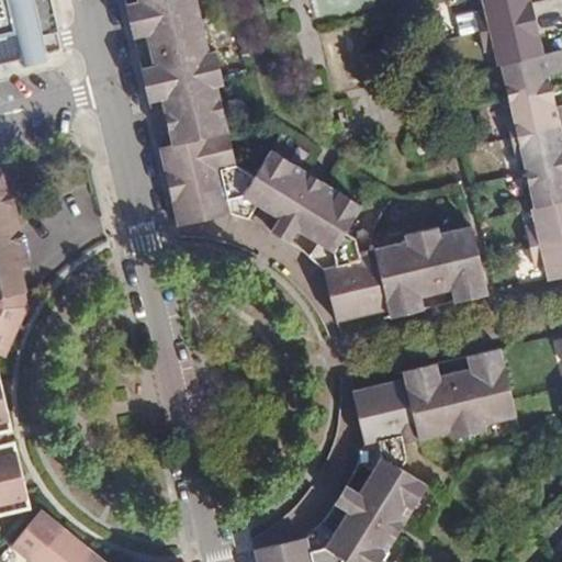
[(0,0),(0,48),(46,37),(59,34),(52,0),(0,0)]
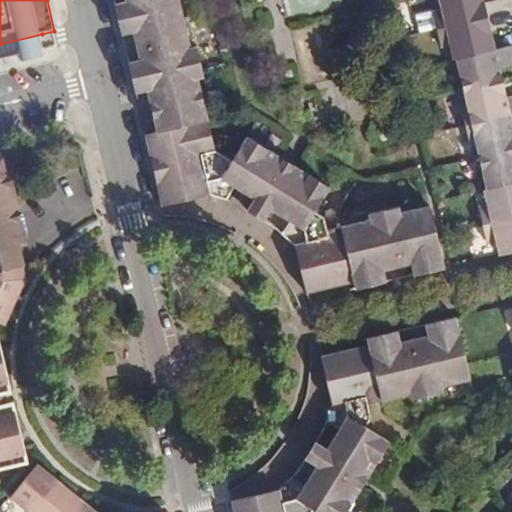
[(125,0),(126,1),(115,4),(122,35),(134,33),(139,59),(128,62),(136,94),(147,91),(156,132),(146,135),(162,206),(181,202),(180,196),(210,189),(211,194),(230,202),(238,190),(254,199),(280,157),(246,136),(231,161),(215,150),(198,79),(204,78),(196,46),(191,47),(179,0),(125,0)]
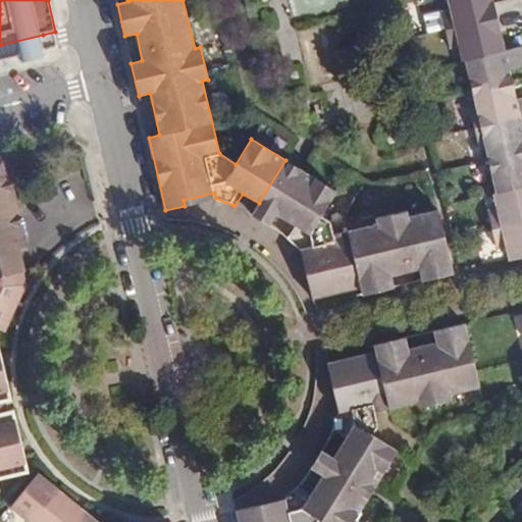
[(439,12),(444,31),(489,19),(486,5),(492,3),(491,0),(446,0),(449,10),(439,12)]
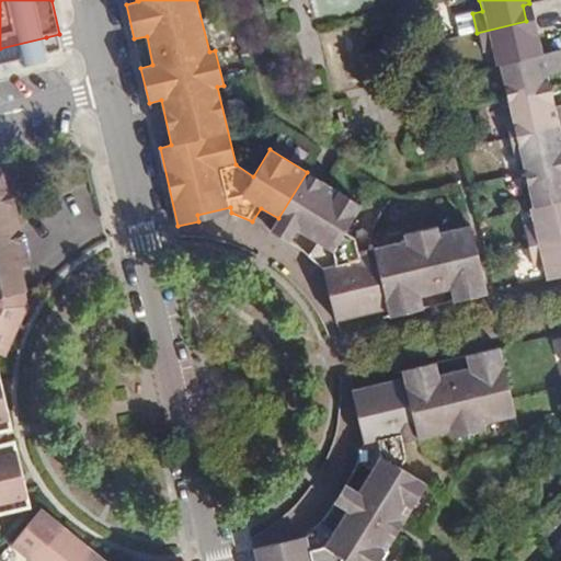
[(523,6),(526,21),(533,20),(529,3),(523,6)]
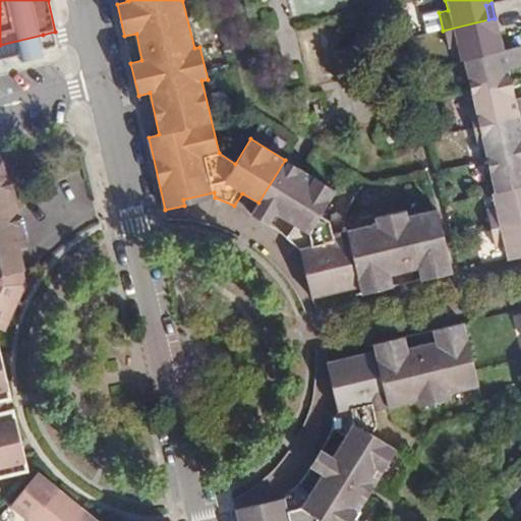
[(495,18),(488,19),(493,34),(499,33),(495,18)]
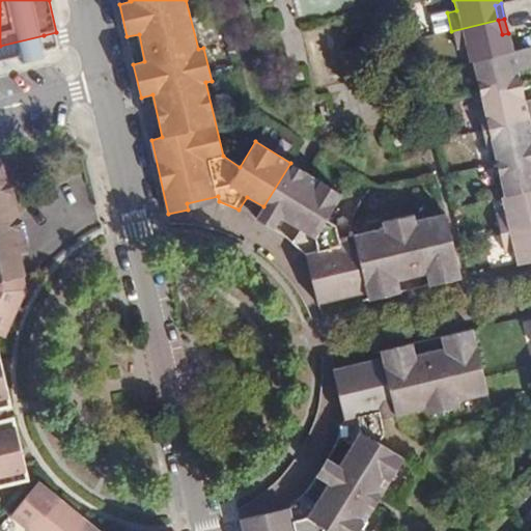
[(469,63),(473,62),(512,52),(508,33),(502,34),(498,20),(451,31),(456,50),(466,48),(469,63)]
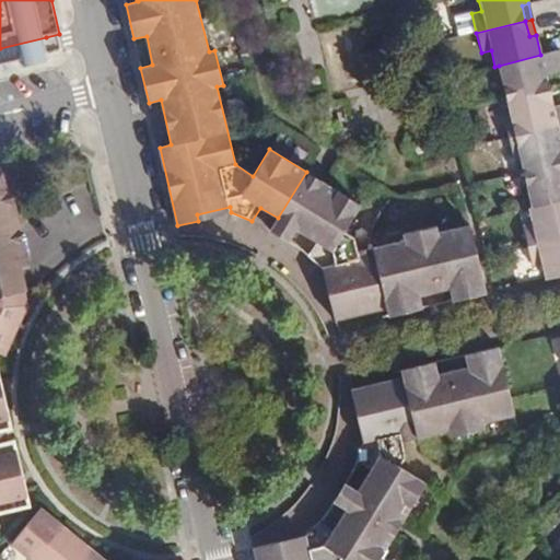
[(0,68),(50,57),(46,37),(0,48),(0,68)]
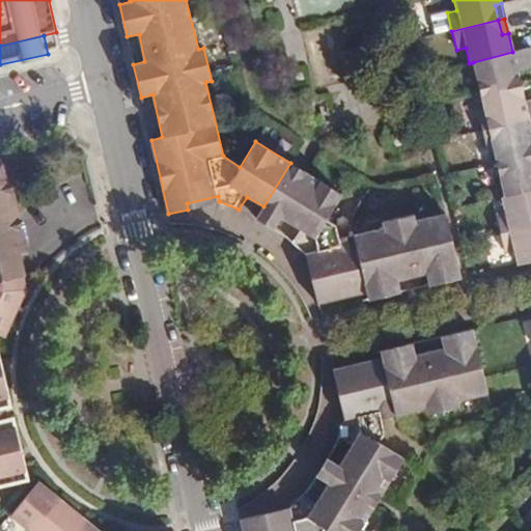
[(473,62),(481,95),(514,87),(511,74),(518,72),(530,67),(530,48),(512,52),(473,62)]
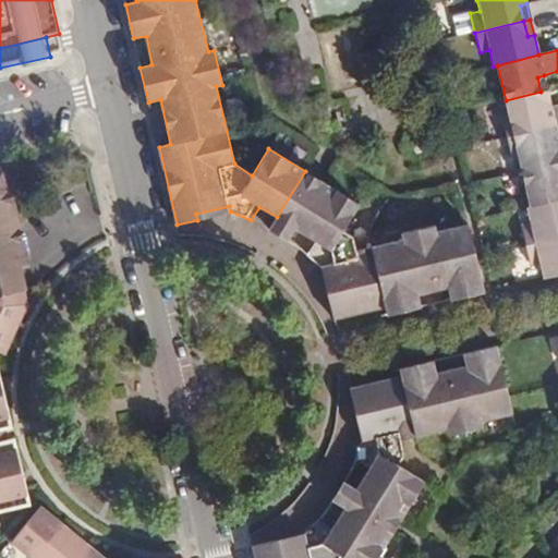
[(541,92),(547,91),(544,75),(537,77),(541,92)]
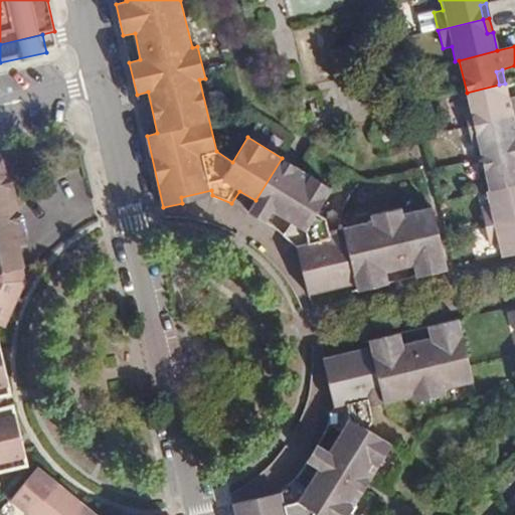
[(505,83),(499,84),(503,100),(509,99),(505,83)]
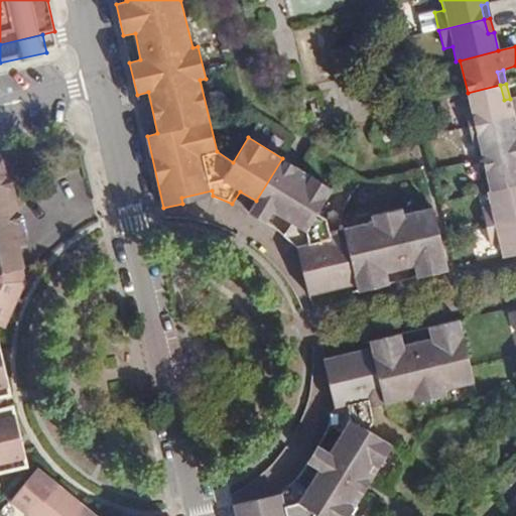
[(465,108),(470,127),(515,115),(515,97),(510,99),(504,100),(500,85),(468,93),(471,107),(465,108)]
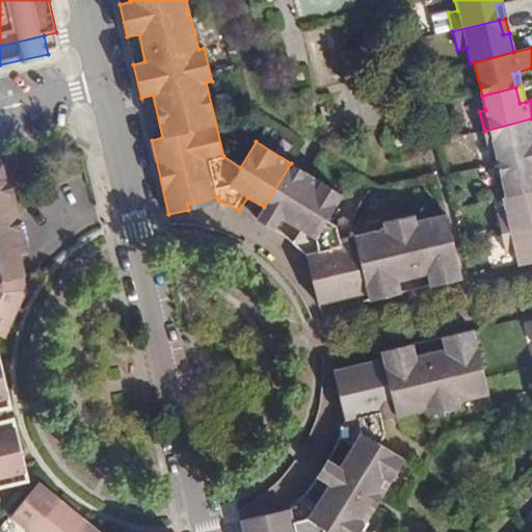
[(495,149),(498,163),(531,155),(529,140),(531,138),(531,118),(484,131),(489,151),(495,149)]
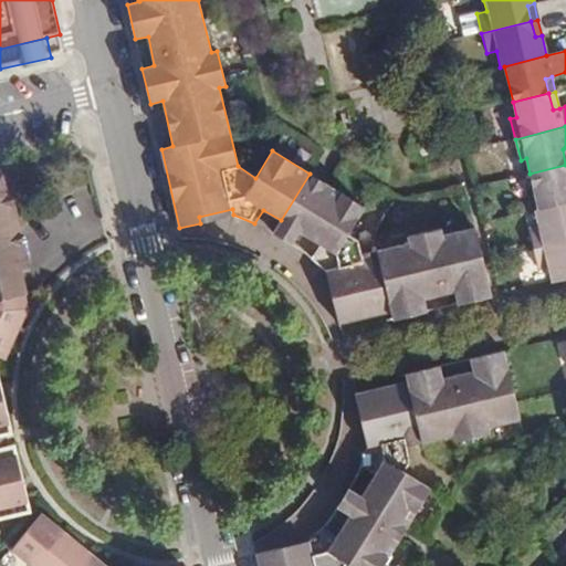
[(538,209),(565,202),(565,165),(530,174),(538,209)]
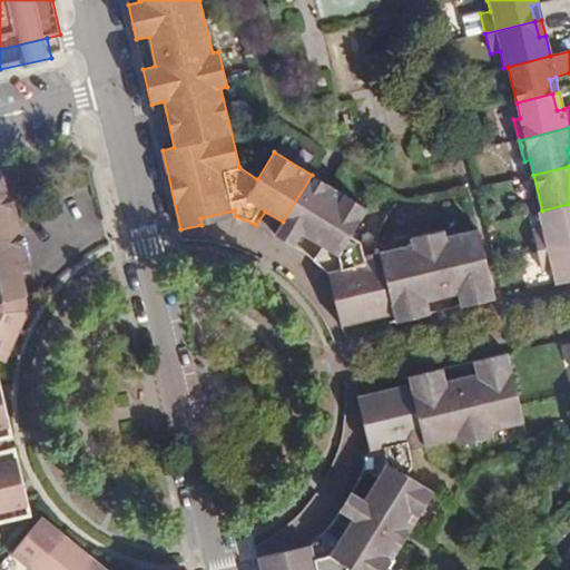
[(0,278),(22,274),(30,272),(6,172),(0,173),(0,278)]
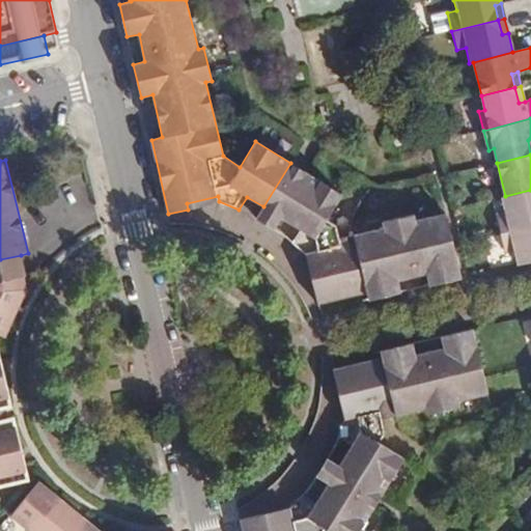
[(309,174),(290,163),(263,206),(256,219),(276,229),(282,219),(309,174)]
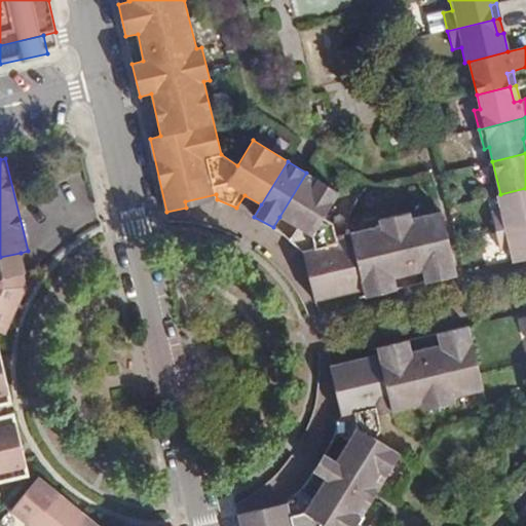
[(364,291),(365,297),(397,290),(395,278),(421,271),(424,284),(457,275),(442,211),(412,218),(410,213),(377,220),(379,226),(335,236),(333,223),(325,218),(339,193),(306,173),(279,217),(296,227),(288,240),(301,252),(307,250),(315,282),(309,283),(314,302),(364,291)]
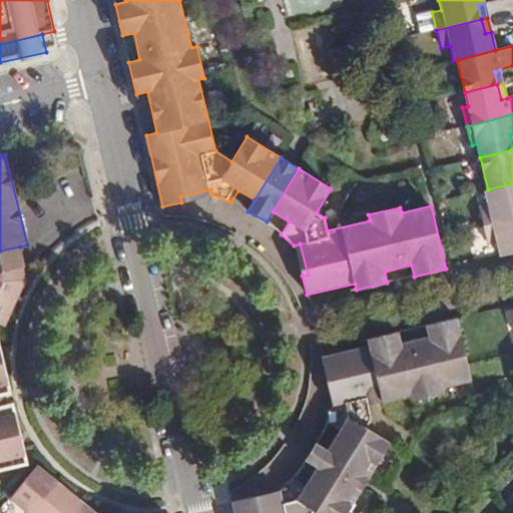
[(512,183),(488,189),(485,190),(488,205),(479,207),(484,225),(512,218),(512,183)]
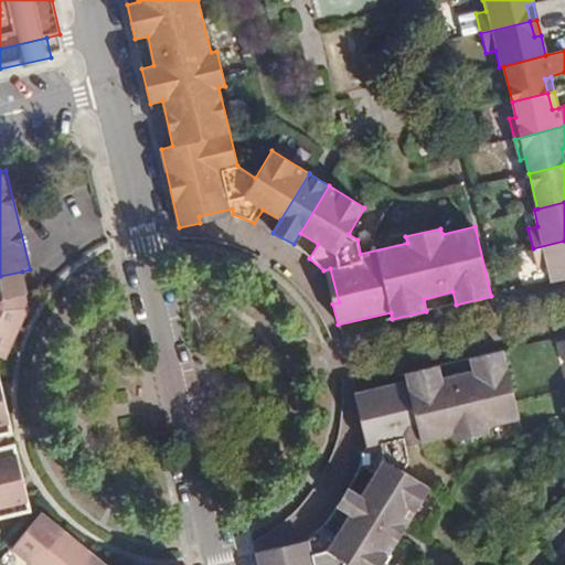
[(233,214),(232,209),(199,216),(200,223),(233,214)]
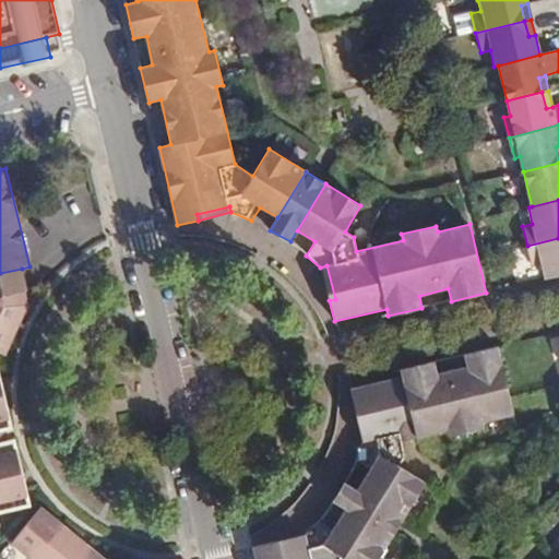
[(558,238),(527,246),(532,265),(542,263),(545,280),(558,275),(558,238)]
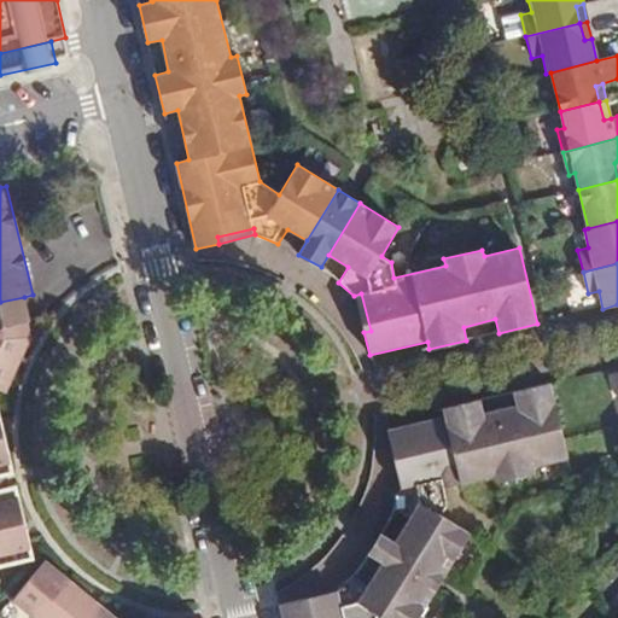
[(371,331),(361,293),(354,296),(363,332),(371,331)]
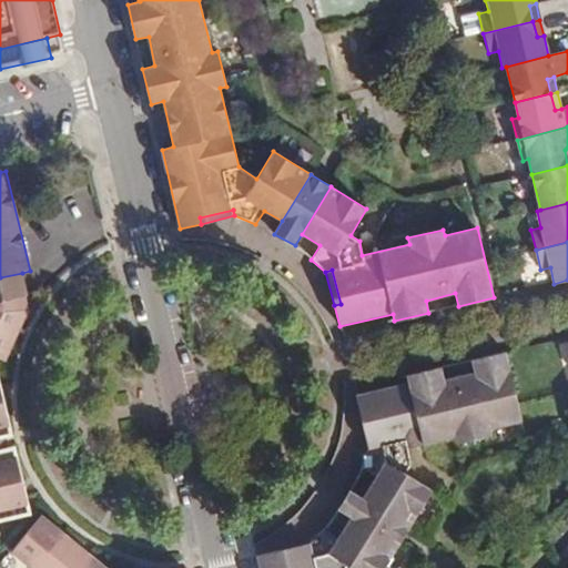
[(27,295),(22,273),(0,277),(0,301),(23,296),(27,295)]
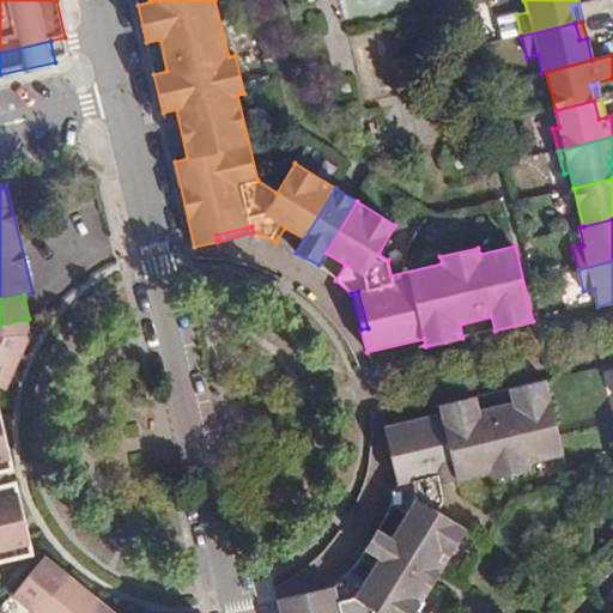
[(29,335),(25,320),(0,325),(0,386),(5,389),(29,335)]
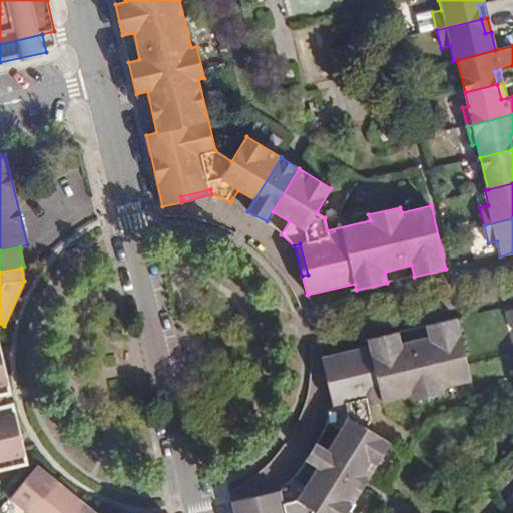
[(339,432),(327,450),(370,478),(392,445),(365,428),(371,420),(368,405),(411,395),(413,401),(444,393),(442,388),(471,381),(457,317),(425,325),(428,336),(402,342),(399,332),(366,339),(368,346),(322,357),(326,376),(332,374),(339,405),(333,406),(326,424),(339,432)]
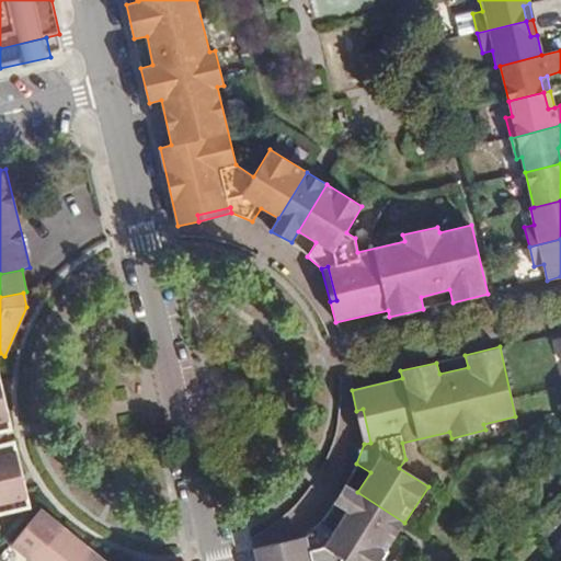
[(0,430),(6,428),(12,427),(0,374),(0,430)]
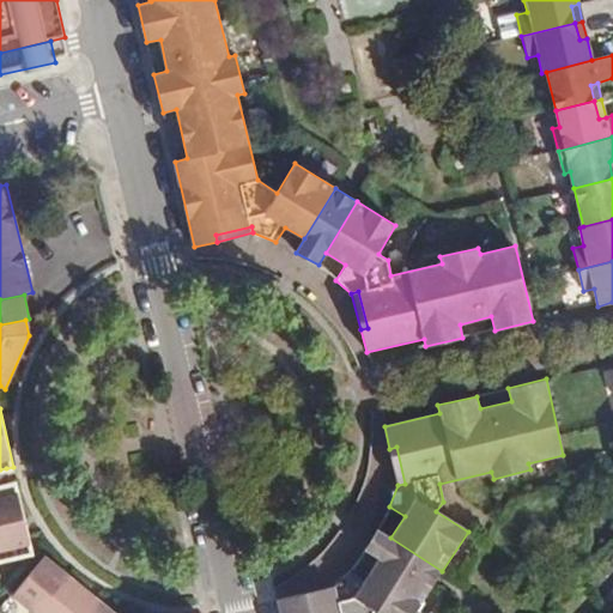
[(405,484),(396,447),(389,449),(398,485),(405,484)]
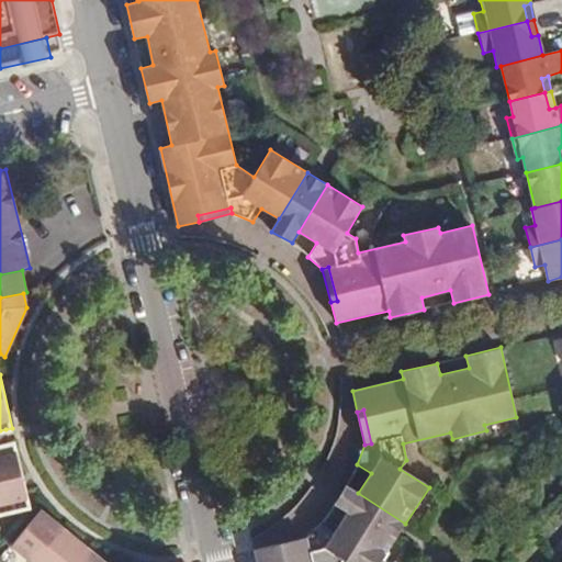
[(0,445),(0,513),(31,506),(15,441),(8,442),(0,445)]
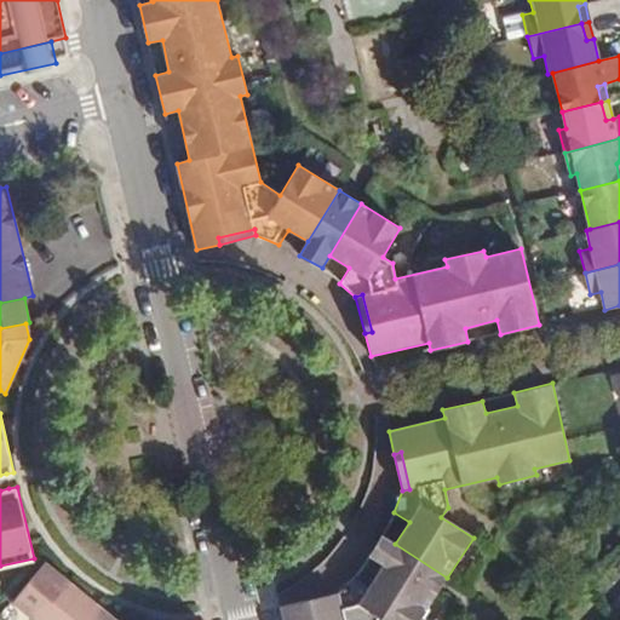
[(395,544),(382,535),(369,554),(384,563),(435,597),(447,578),(395,544)]
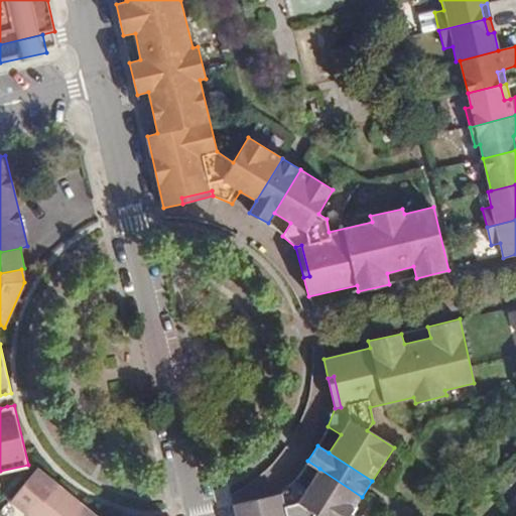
[(94,515),(36,469),(11,500),(31,515),(94,515)]
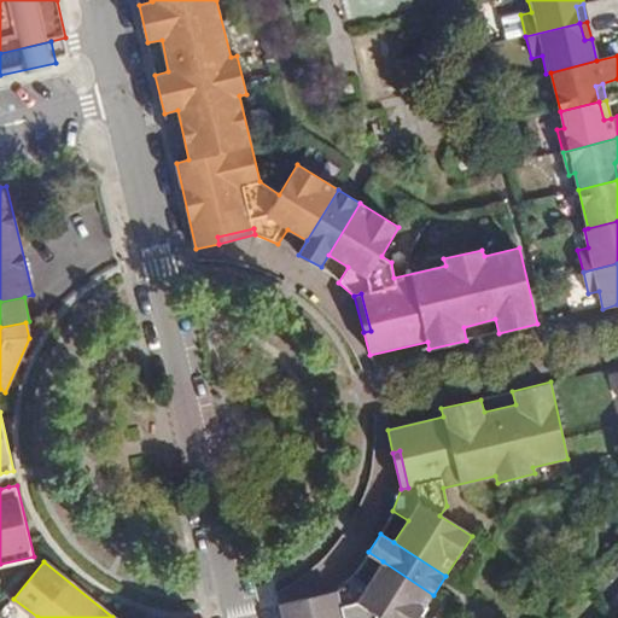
[(283,617),(375,617),(377,616),(380,617),(417,617),(433,595),(383,561),(365,589),(349,579),(338,590),(339,598),(303,605),(302,599),(280,604),(283,617)]
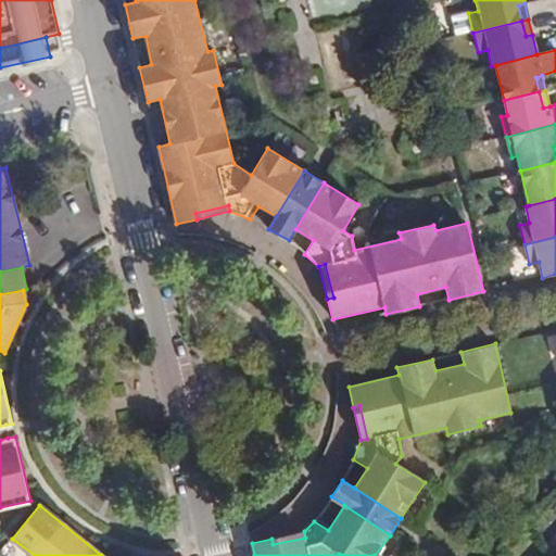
[(305,538),(304,531),(272,539),(273,544),(305,538)]
